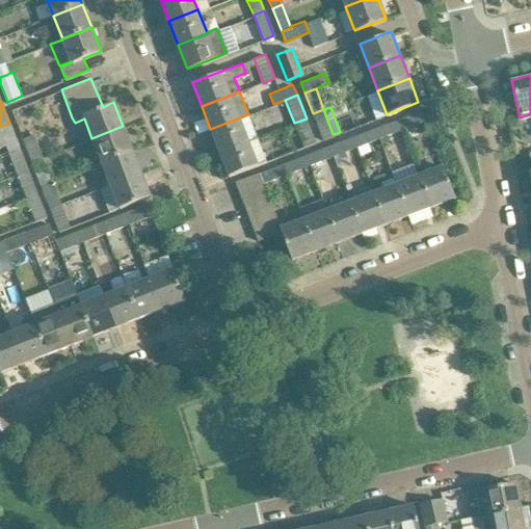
[(421,108),(397,117),(401,129),(425,121),(421,108)]
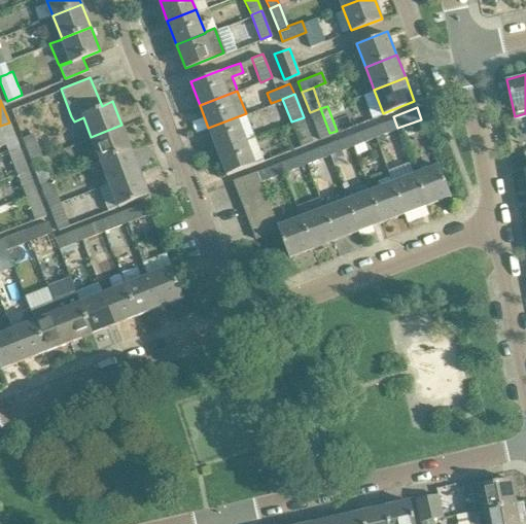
[(320,108),(310,112),(319,138),(329,133),(320,108)]
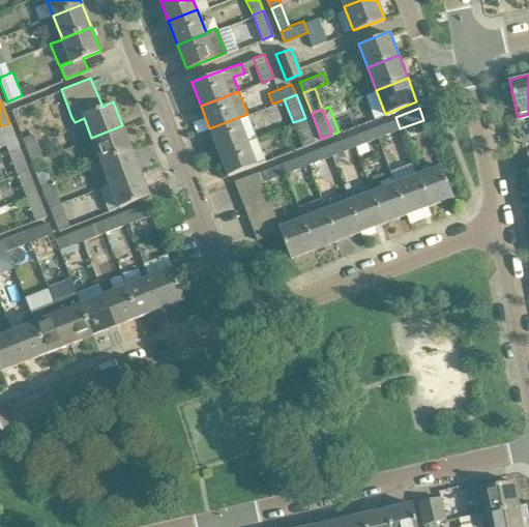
[(209,128),(218,151),(256,137),(247,114),(209,128)]
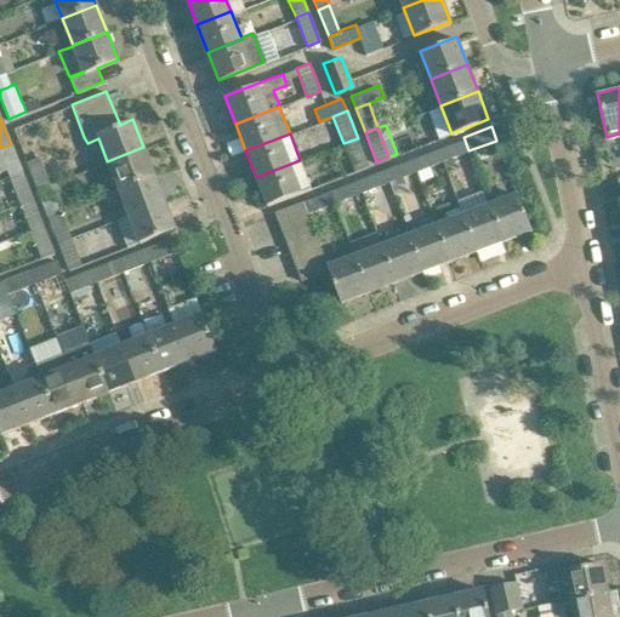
[(464,137),(437,148),(442,161),(468,150),(464,137)]
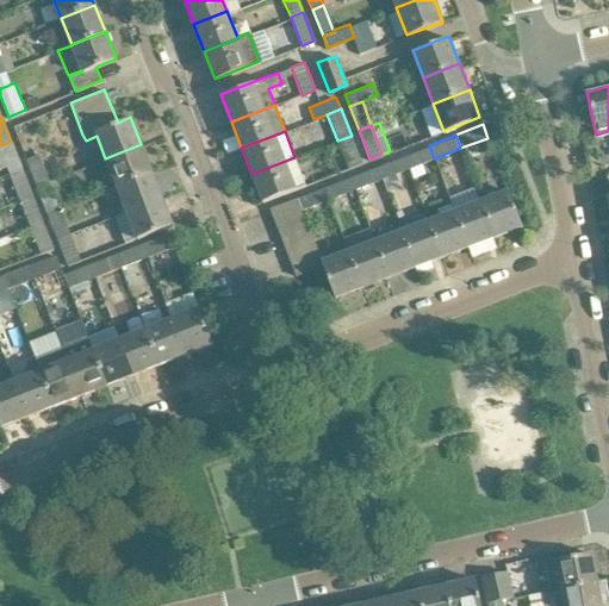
[(352,136),(337,141),(339,142),(348,167),(362,162),(352,136)]
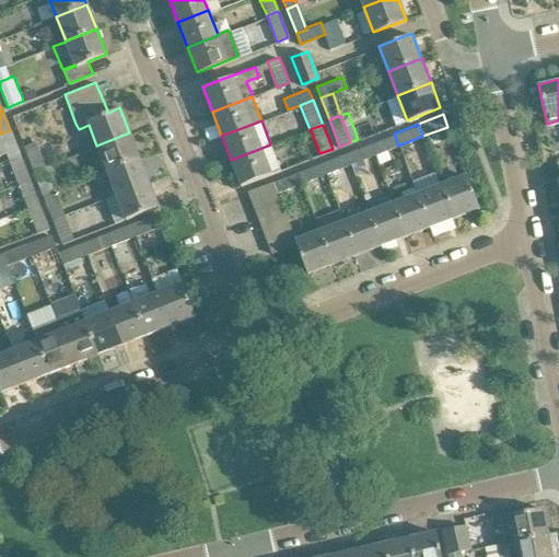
[(0,154),(6,152),(9,159),(19,154),(10,130),(0,134),(0,154)]
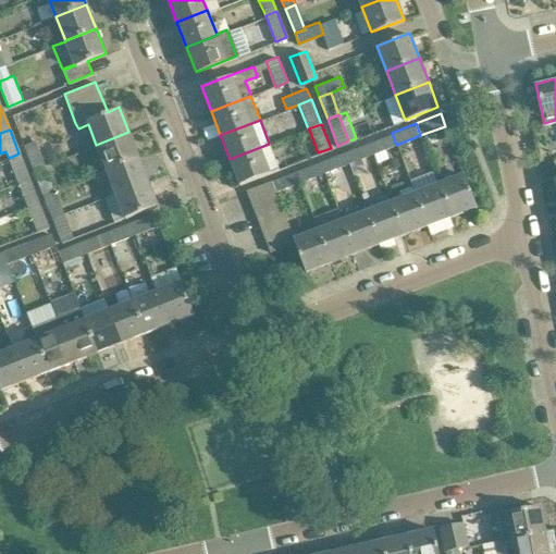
[(96,145),(106,169),(138,156),(128,132),(96,145)]
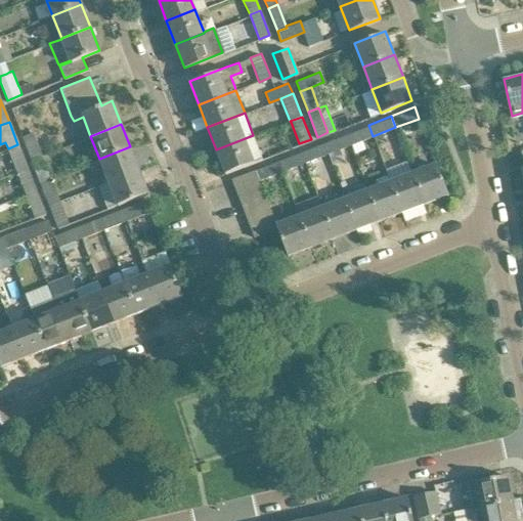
[(368,125),(346,134),(350,144),(373,136),(368,125)]
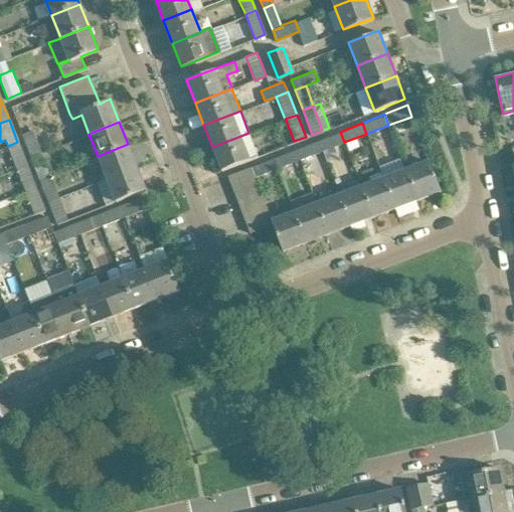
[(21,133),(30,156),(41,152),(32,129),(21,133)]
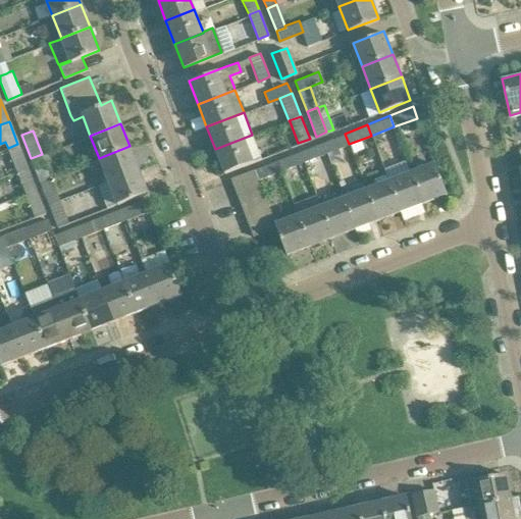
[(345,134),(322,143),(326,153),(349,144),(345,134)]
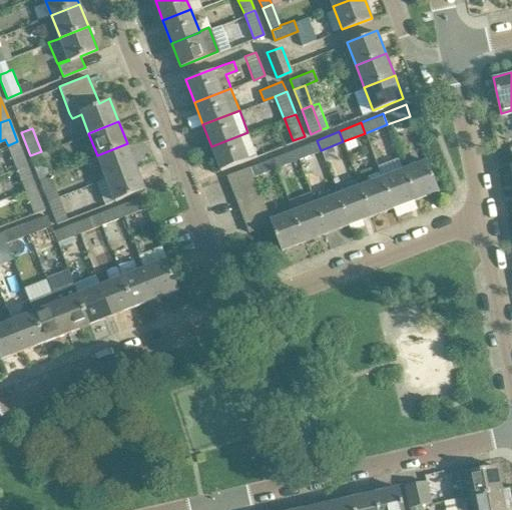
[(247,132),(211,146),(220,169),(257,155),(247,132)]
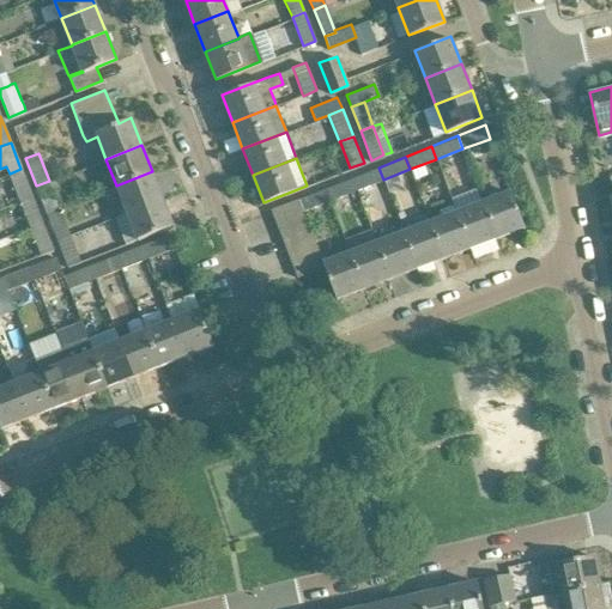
[(379,168),(352,177),(356,189),(383,180),(379,168)]
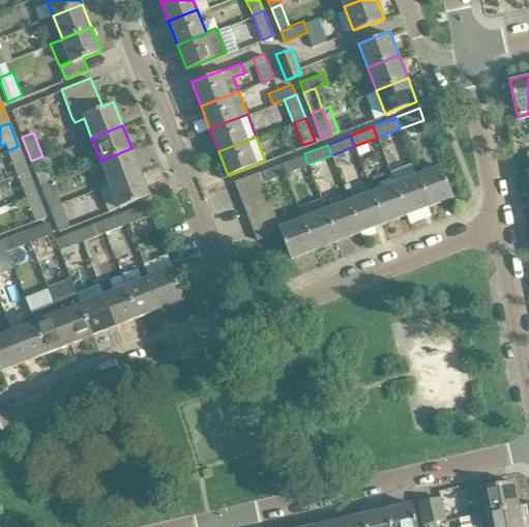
[(8,150),(17,173),(27,169),(18,146),(8,150)]
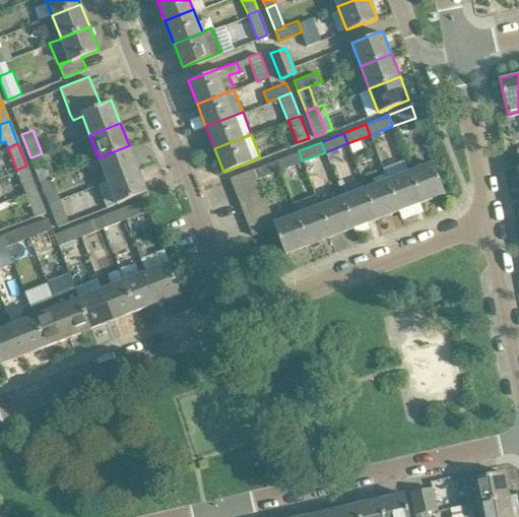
[(99,157),(107,180),(137,168),(129,145),(99,157)]
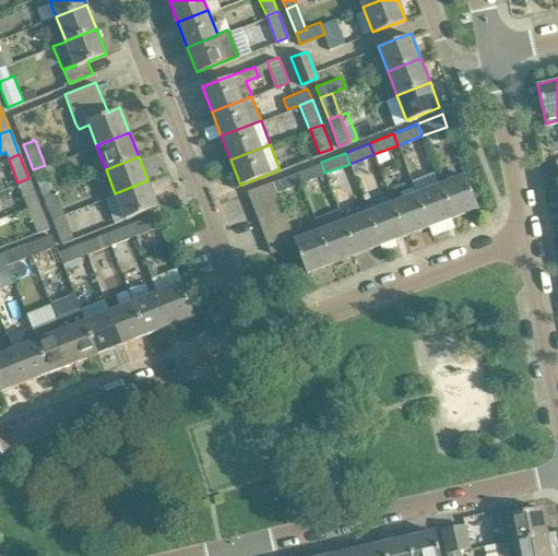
[(321,162),(297,172),(300,181),(324,173),(321,162)]
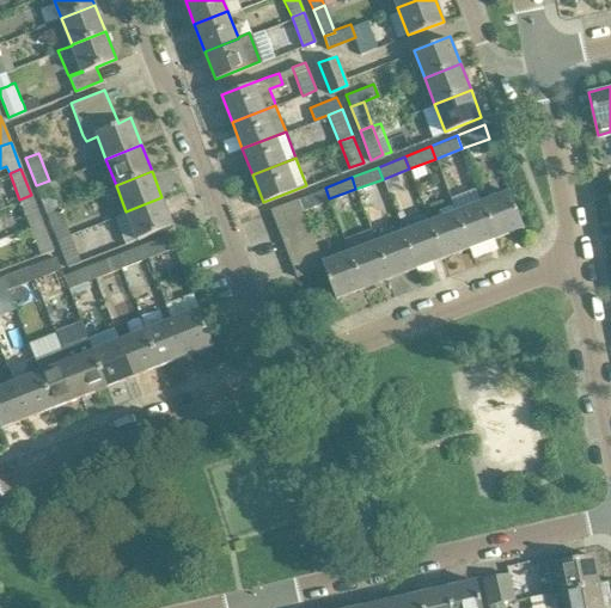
[(36,185),(46,213),(60,207),(56,198),(49,180),(36,185)]
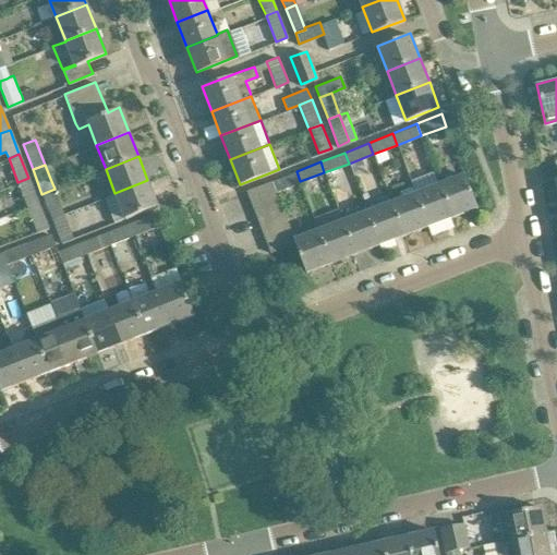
[(297,171),(271,181),(276,191),(300,181),(297,171)]
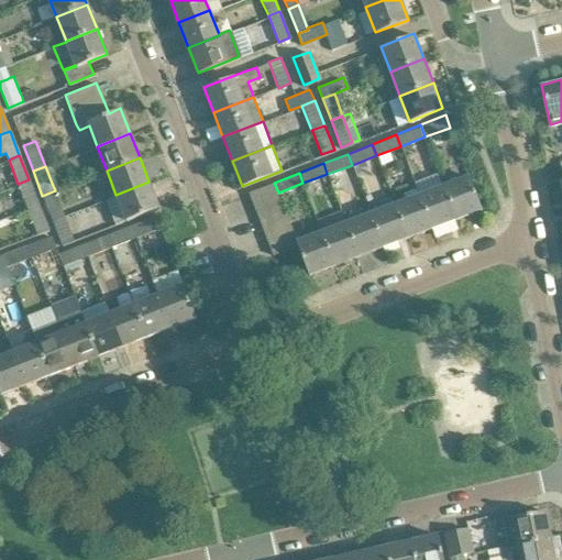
[(469,175),(443,184),(455,218),(481,209),(469,175)]
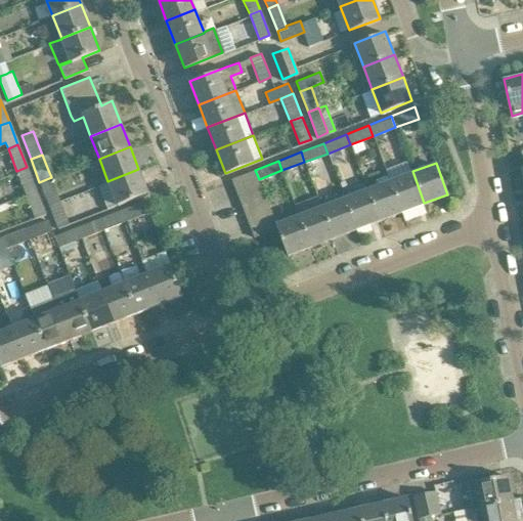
[(16,171),(26,193),(35,189),(27,167),(16,171)]
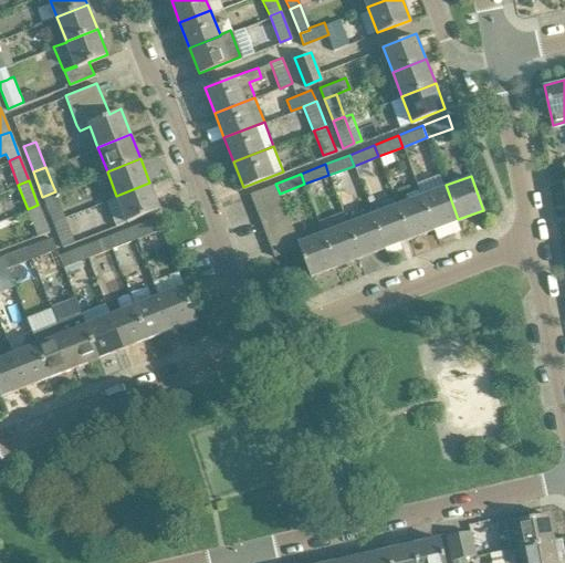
[(149,183),(116,196),(126,221),(155,210),(159,208),(159,207),(149,183)]
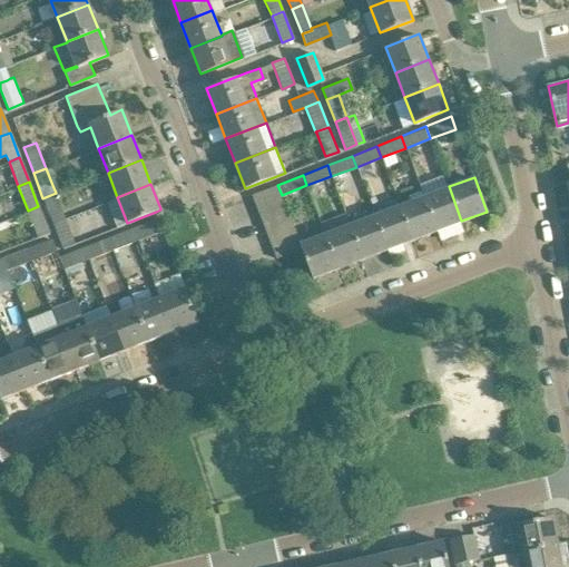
[(252,195),(257,207),(282,197),(282,195),(277,185),(252,195)]
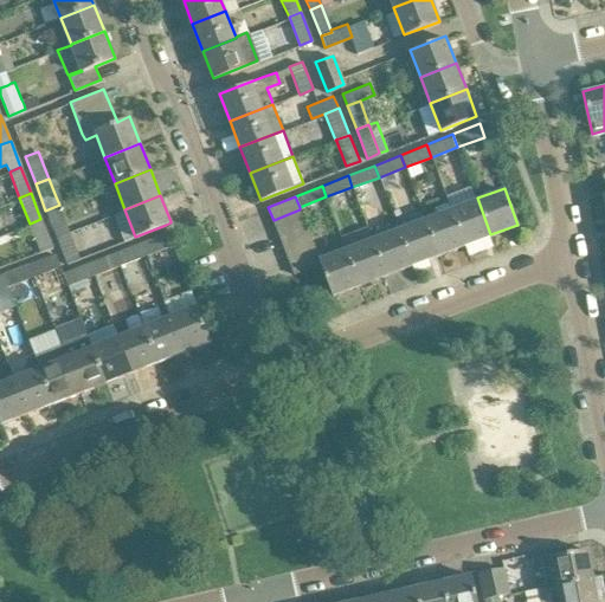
[(477,198),(451,208),(464,245),(490,234),(477,198)]
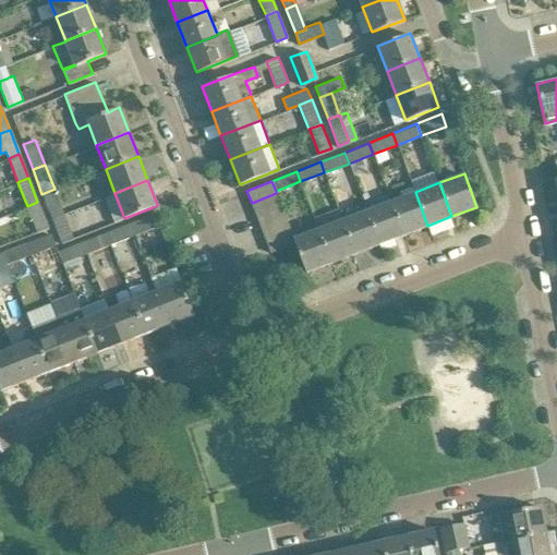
[(402,196),(390,201),(403,234),(427,226),(415,192),(412,184),(399,190),(402,196)]
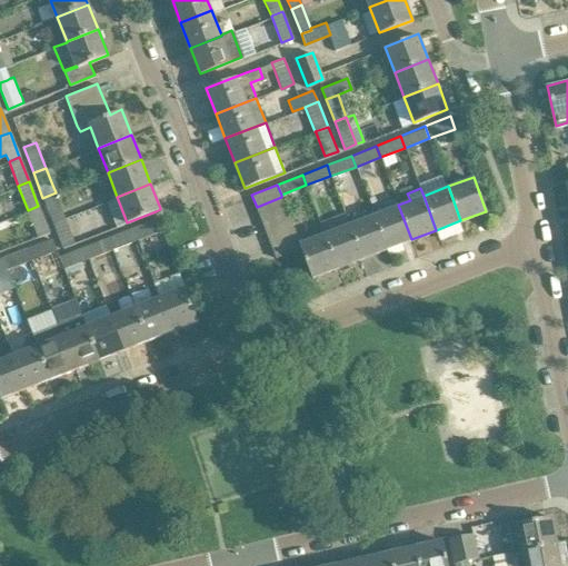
[(42,198),(52,222),(65,217),(56,192),(42,198)]
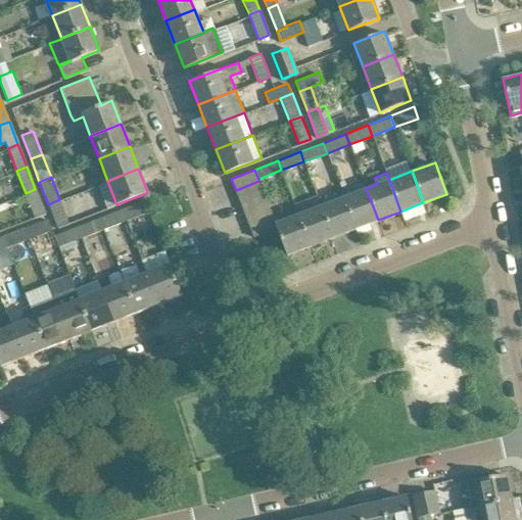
[(236,190),(240,201),(264,192),(258,181),(236,190)]
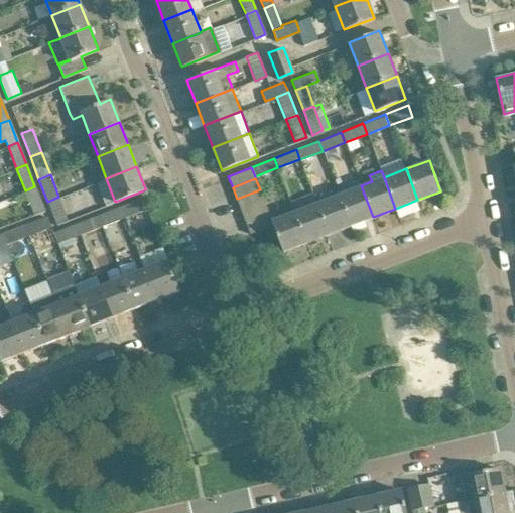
[(349,190),(339,195),(351,226),(373,217),(361,185),(359,178),(346,182),(349,190)]
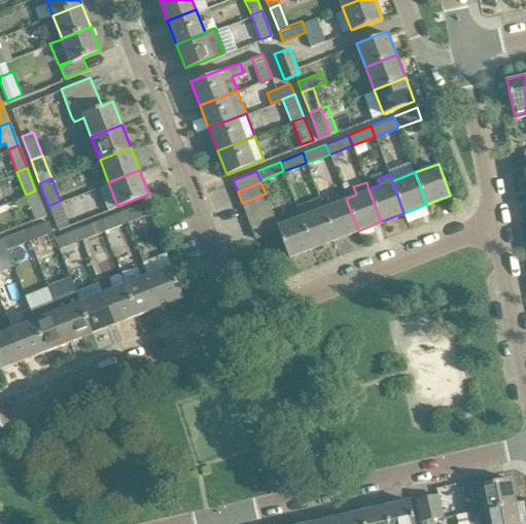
[(35,190),(26,195),(34,218),(44,214),(35,190)]
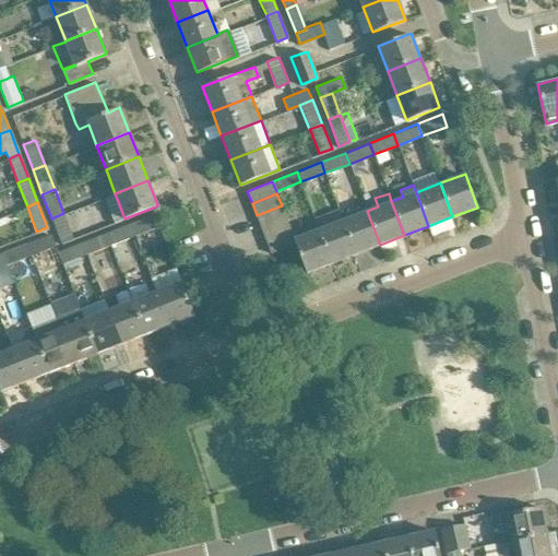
[(257,215),(261,227),(286,217),(282,205),(257,215)]
